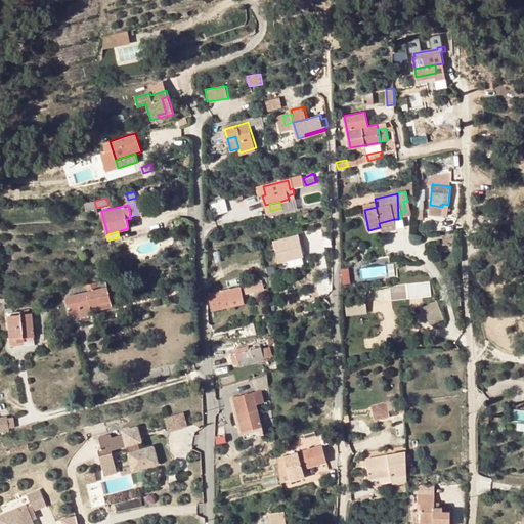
[(273,241),(279,263),(305,256),(299,233),(273,241)]
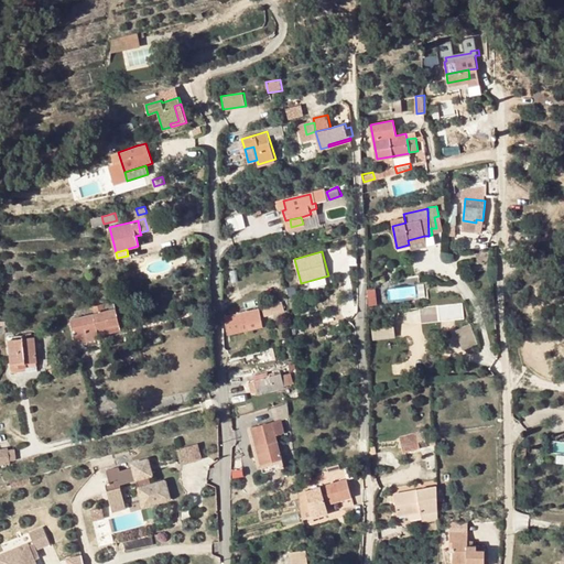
[(261,307),(263,316),(284,312),(282,303),(261,307)]
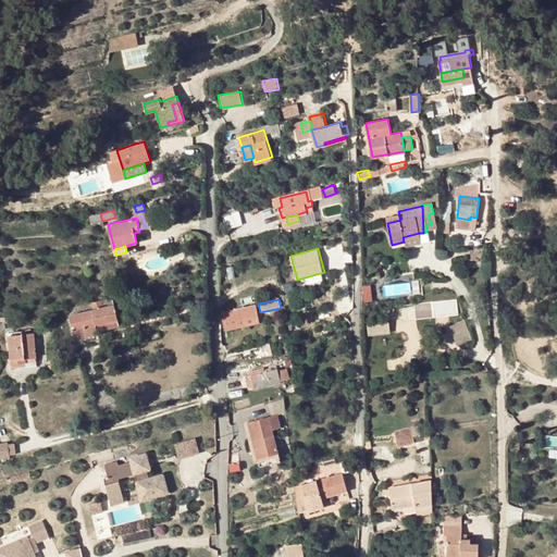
[(83,329),(118,320),(113,305),(103,307),(102,300),(91,302),(94,310),(71,316),(78,347),(87,346),(85,337),(83,329)]
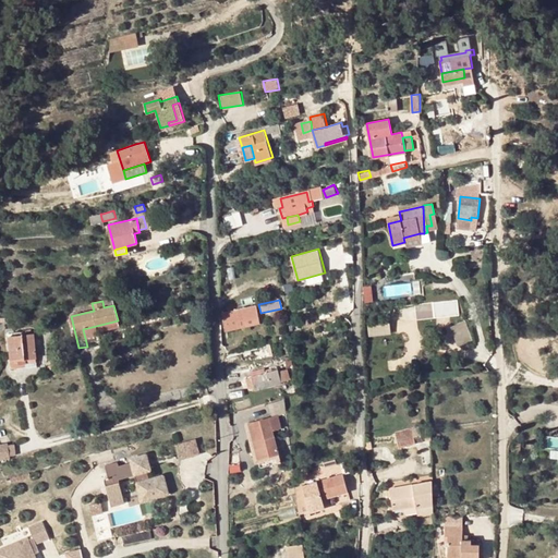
[(444,301),(426,303),(426,317),(433,317),(433,313),(444,312),(445,316),(458,315),(444,301)]
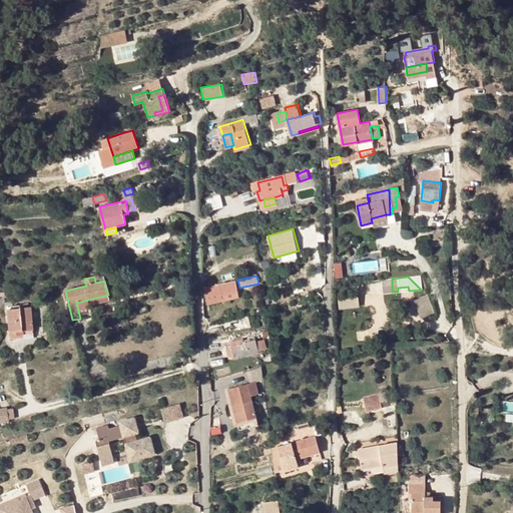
[(392,292),(392,279),(382,280),(384,293),(392,292)]
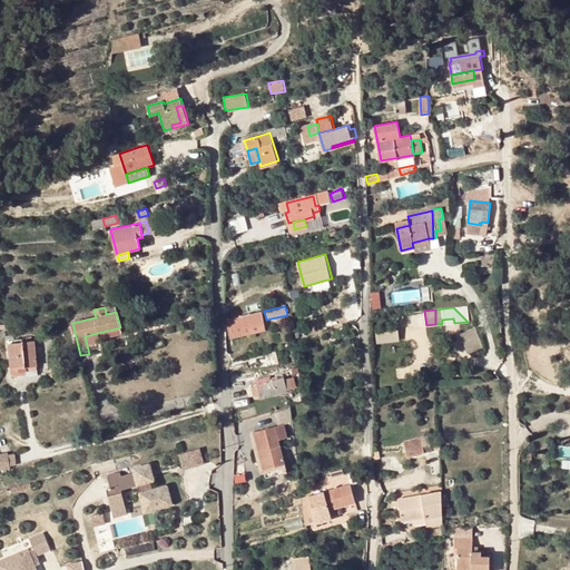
[(229,331),(264,324),(262,311),(242,315),(242,316),(227,320),(229,331)]
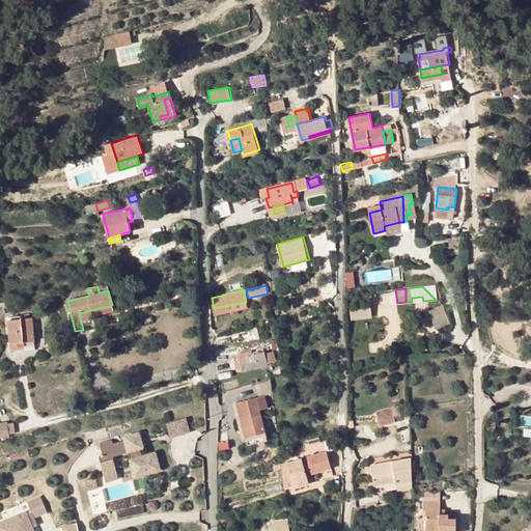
[(246,302),(214,308),(215,314),(248,307),(246,302)]
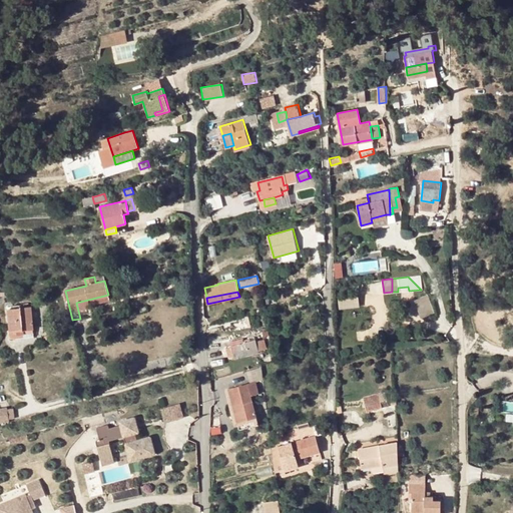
[(76,303),(78,311),(90,308),(90,305),(109,301),(108,295),(76,303)]
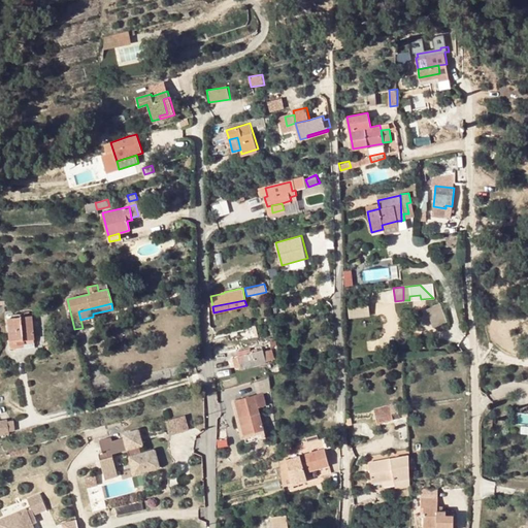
[(433,327),(447,323),(441,304),(428,307),(433,327)]
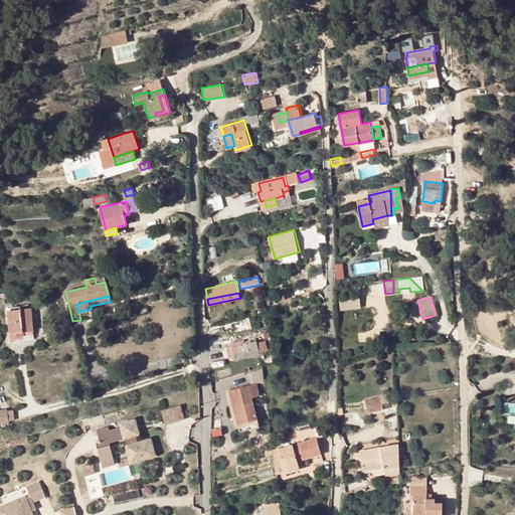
[(8,310),(10,334),(23,333),(23,329),(33,329),(31,308),(22,309),(21,306),(11,306),(11,310),(8,310)]
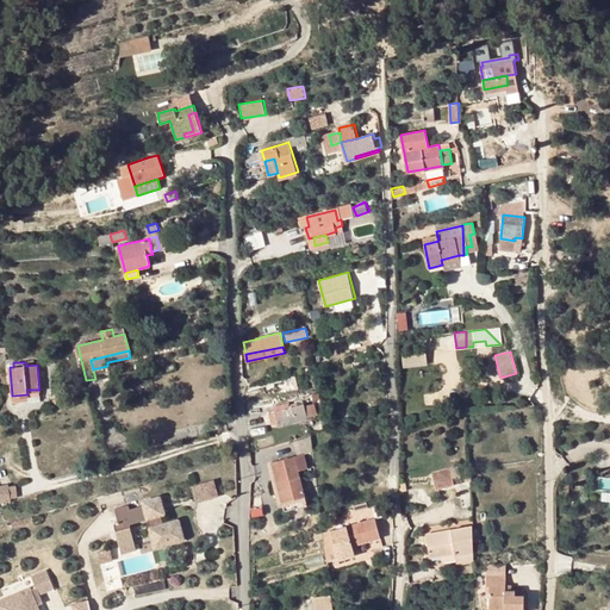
[(275,411),(275,412),(278,424),(279,425),(307,418),(307,417),(313,416),(311,404),(305,406),(304,404),(275,411)]
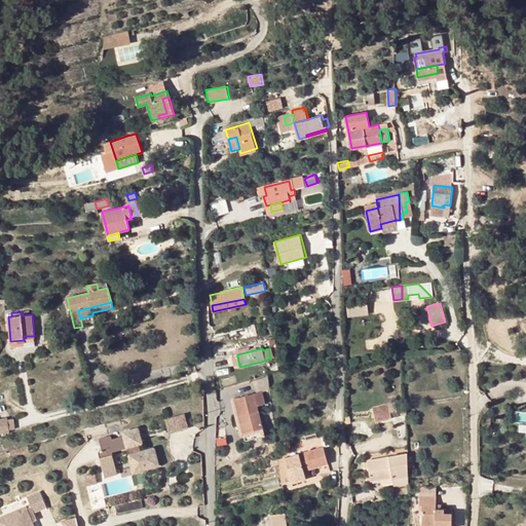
[(239,366),(237,355),(231,357),(234,367),(239,366)]
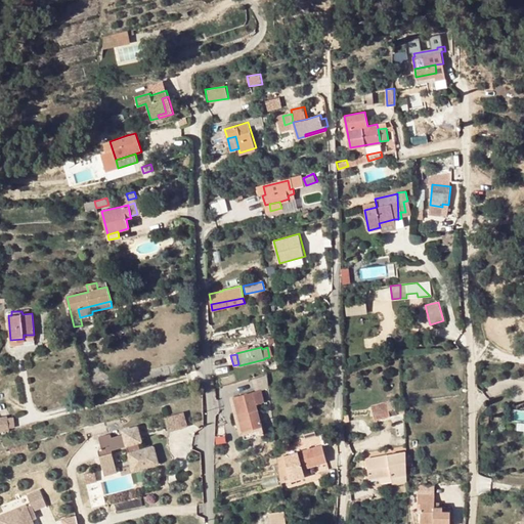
[(263,375),(253,378),(255,385),(265,382),(263,375)]
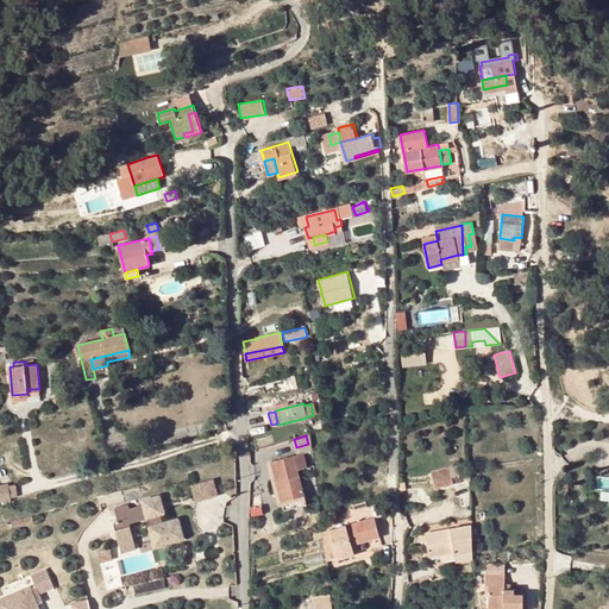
[(303,452),(270,462),(277,485),(301,479),(299,470),(308,466),(303,452)]
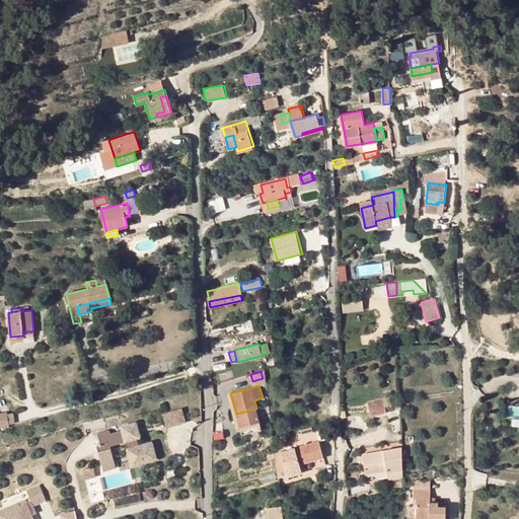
[(233,415),(236,414),(230,393),(228,394),(233,415)]
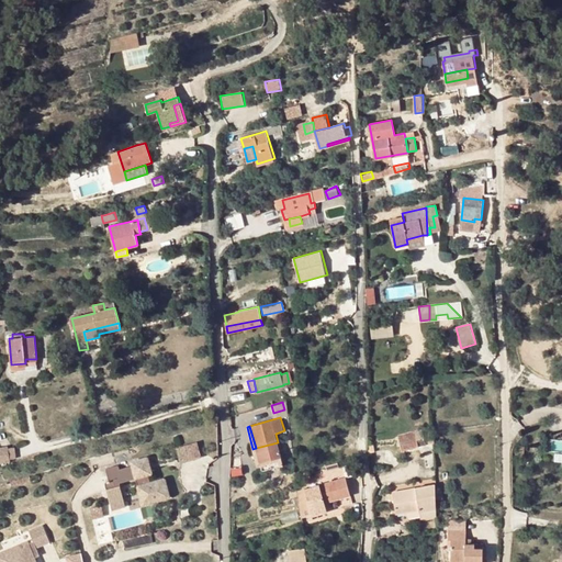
[(424,437),(422,430),(398,436),(403,450),(418,446),(417,438),(424,437)]
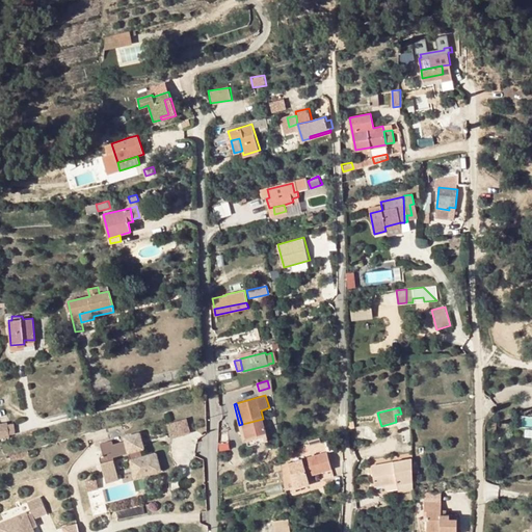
[(191,432),(187,418),(167,424),(171,437),(191,432)]
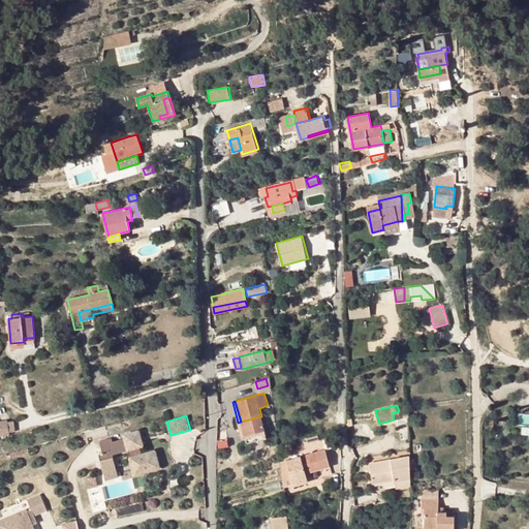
[(261,416),(241,422),(245,436),(266,431),(261,416)]
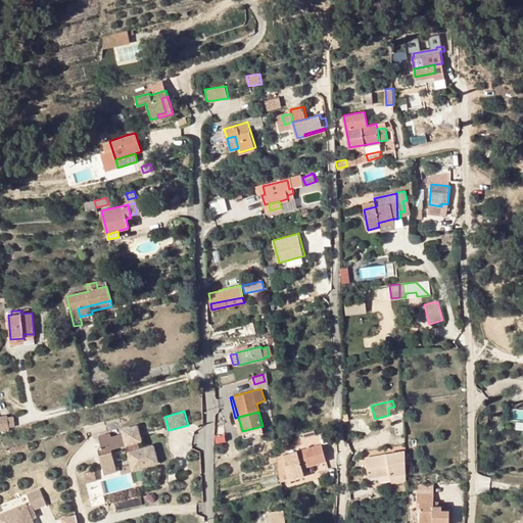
[(0,429),(9,428),(9,426),(7,417),(6,415),(0,416),(0,429)]
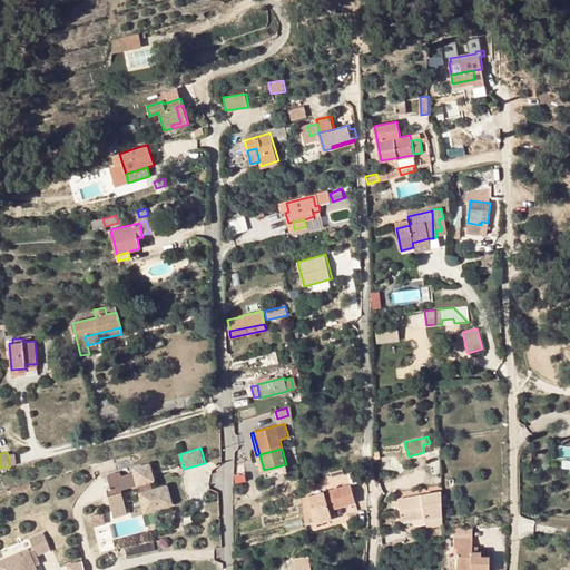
[(17,463),(15,452),(8,454),(10,464),(17,463)]
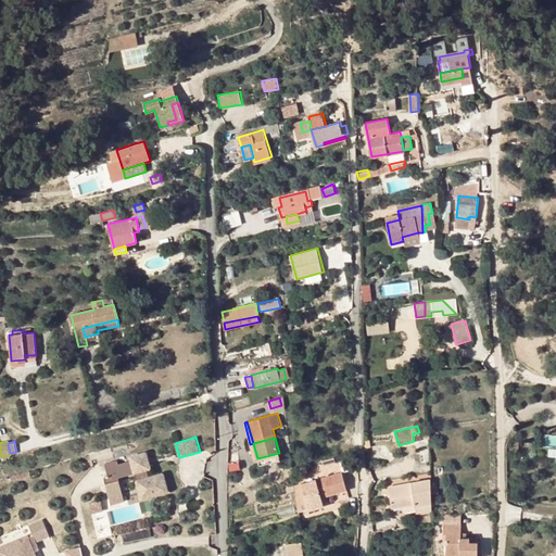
[(150,468),(146,452),(130,456),(131,460),(118,464),(117,459),(115,460),(105,463),(109,475),(108,476),(106,477),(105,478),(105,480),(111,498),(124,495),(118,477),(135,472),(141,497),(167,491),(163,472),(149,477),(147,469),(150,468)]
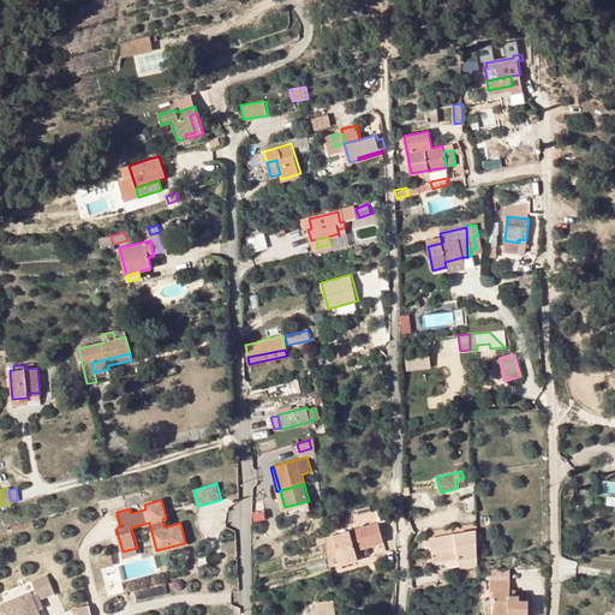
[(338,520),(332,517),(330,517),(327,521),(333,526),(338,520)]
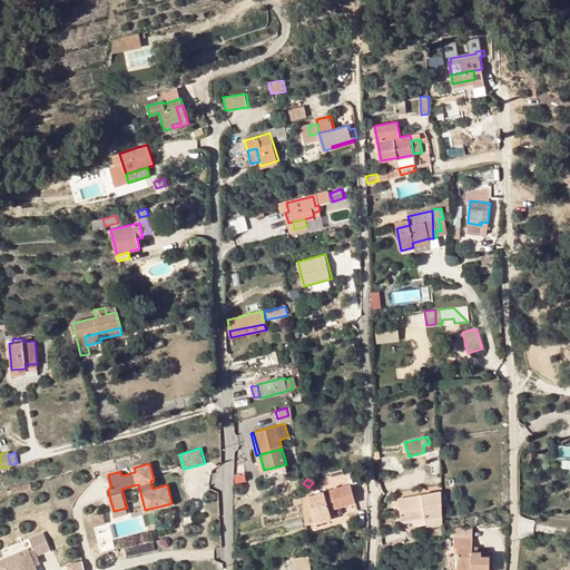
[(343,505),(354,502),(350,485),(302,499),(307,524),(332,518),(330,509),(343,505)]
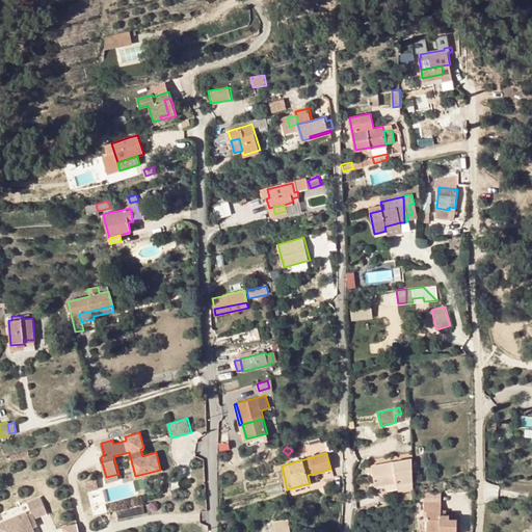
[(372,466),(375,485),(397,481),(397,483),(406,481),(414,480),(413,462),(413,458),(372,466)]
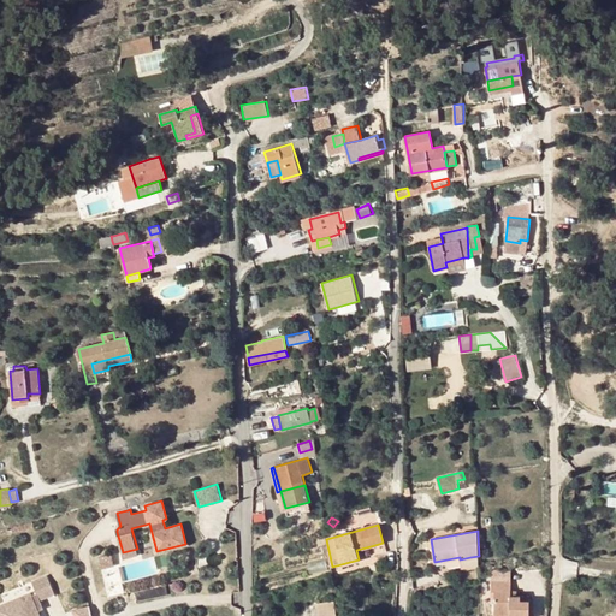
[(383,543),(371,546),(373,555),(385,551),(383,543)]
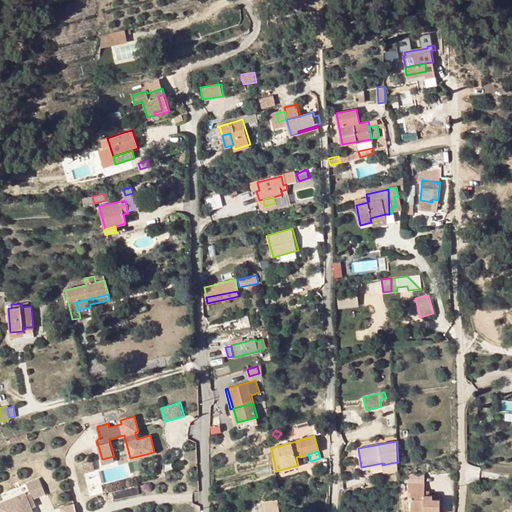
[(86,470),(95,468),(93,461),(84,463),(86,470)]
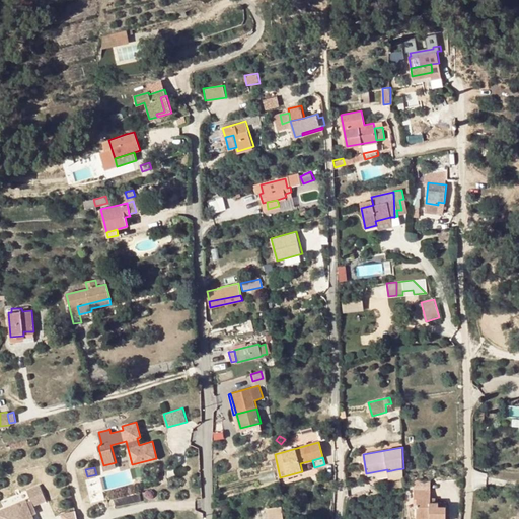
[(396,469),(387,471),(388,477),(403,474),(403,469),(403,468),(396,469)]
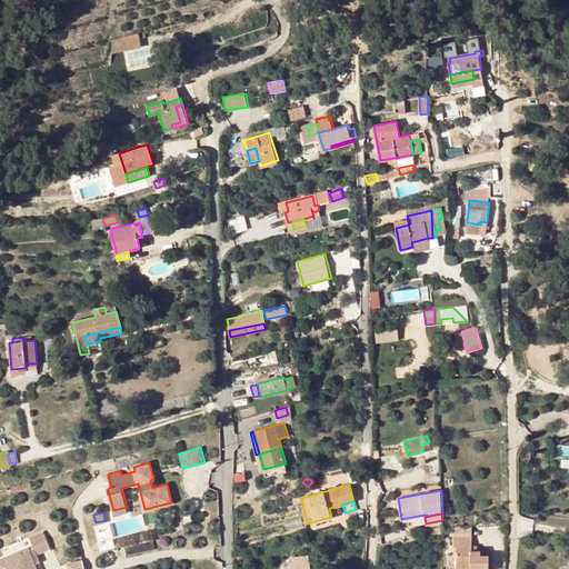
[(0,568),(29,568),(37,567),(35,561),(33,557),(38,556),(38,553),(50,548),(45,531),(32,536),(35,546),(30,547),(29,546),(0,555),(0,568)]
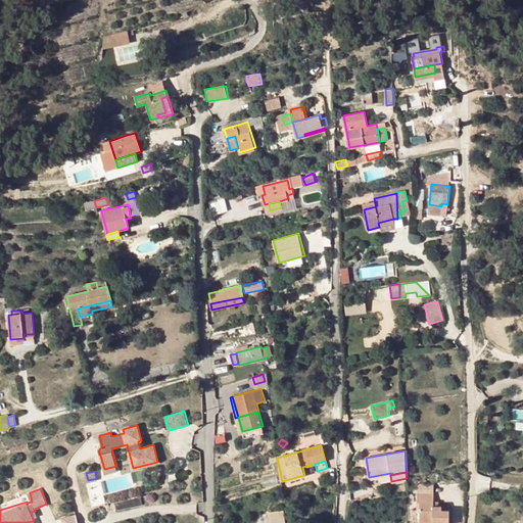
[(419,501),(419,520),(431,520),(431,522),(450,522),(452,504),(448,504),(443,503),(443,498),(443,491),(418,491),(417,500),(419,501)]
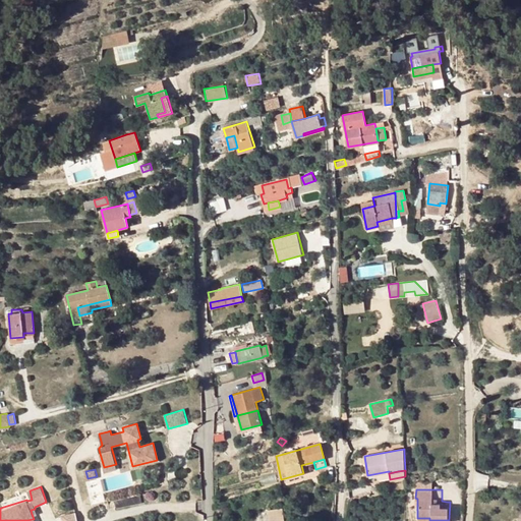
[(282,520),(288,520),(285,505),(279,506),(275,507),(277,520),(282,520)]
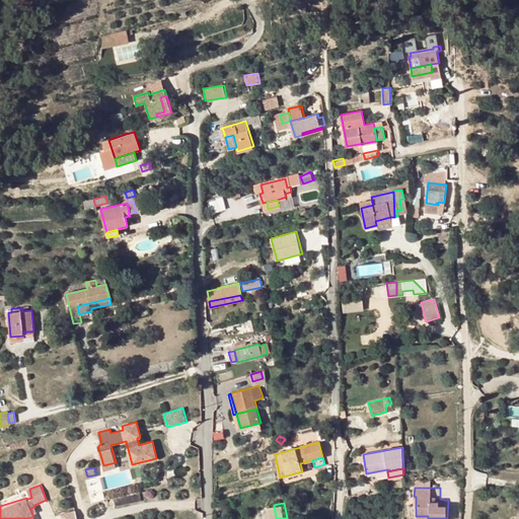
[(77,518),(76,509),(60,512),(61,518),(77,518)]
